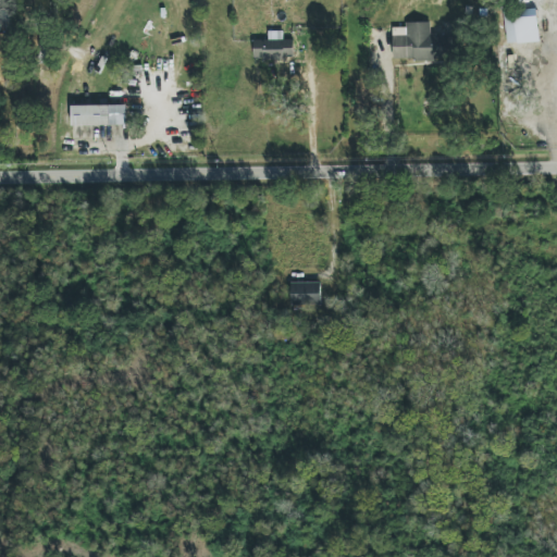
[(506,44),(540,42),(539,10),(505,11),(506,44)]
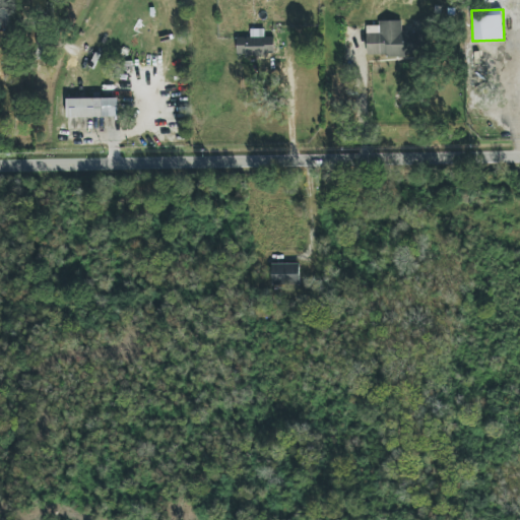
[(368,34),(368,56),(425,56),(425,31),(402,31),(402,21),(379,21),(379,34),(368,34)]
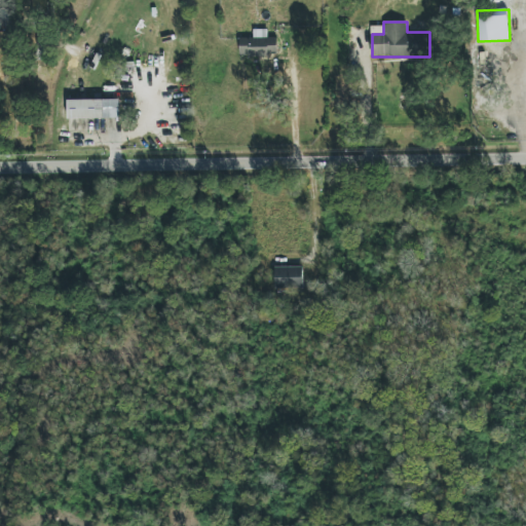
[(240,38),(240,57),(277,57),(277,38),(267,38),(267,30),(254,30),(254,38),(240,38)]
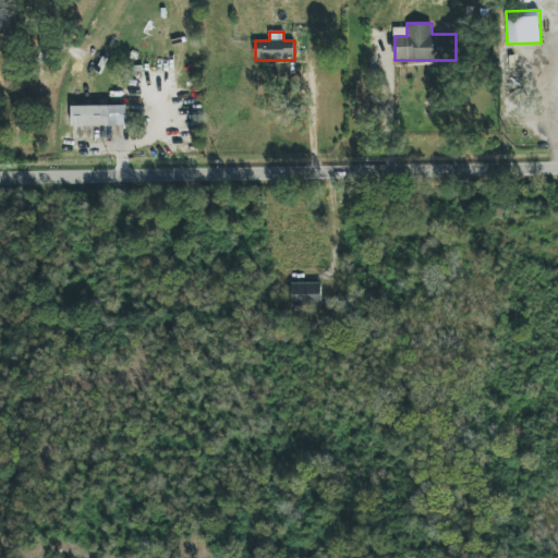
[(72,107),(73,126),(128,125),(128,106),(72,107)]
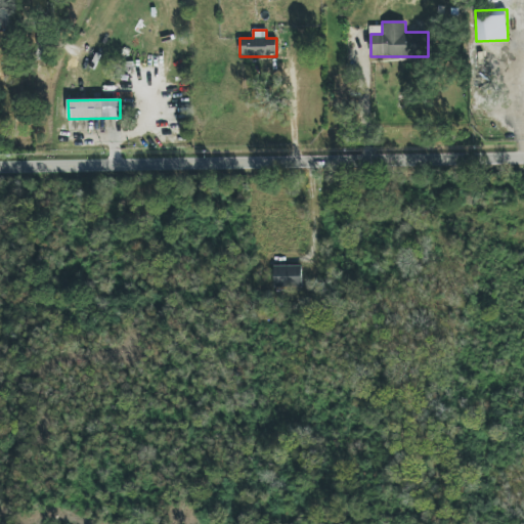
[(273,288),(303,288),(302,265),(273,266),(273,288)]
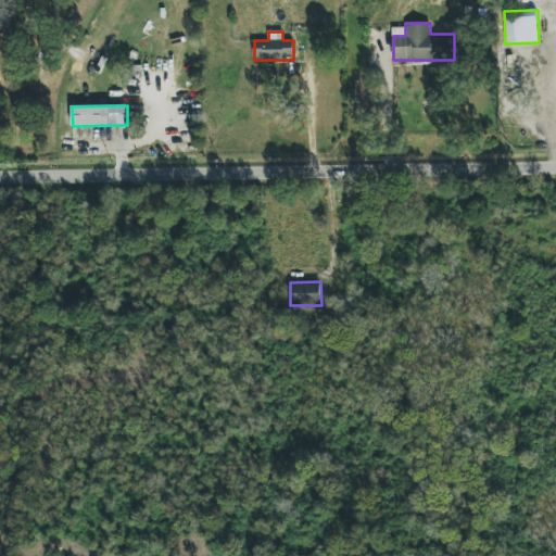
All buildings are outlined.
